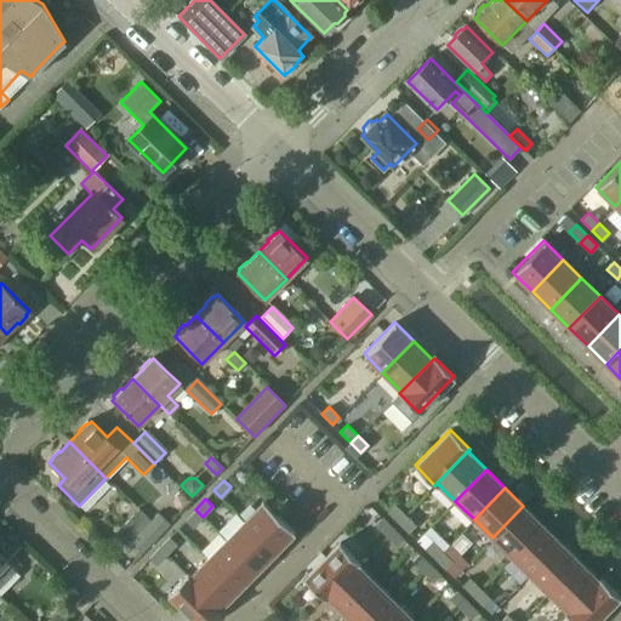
[(294,531),(262,501),(244,519),(275,551),(294,531)]
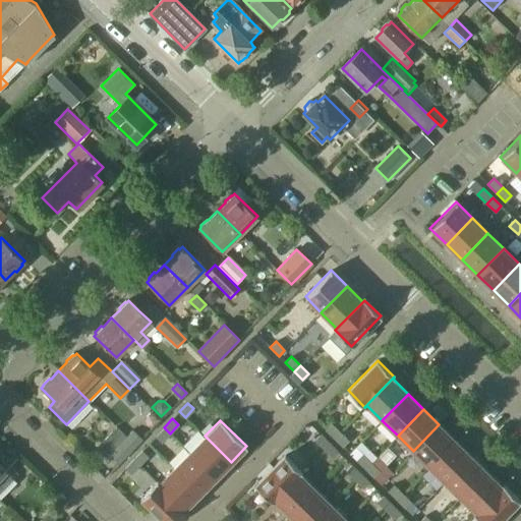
[(340,431),(331,423),(325,429),(334,438),(340,431)]
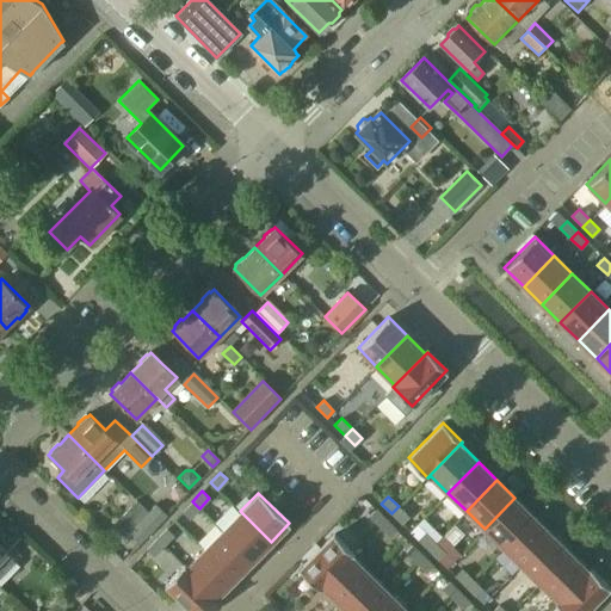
[(503,547),(534,516),(514,498),(485,529),(503,547)]
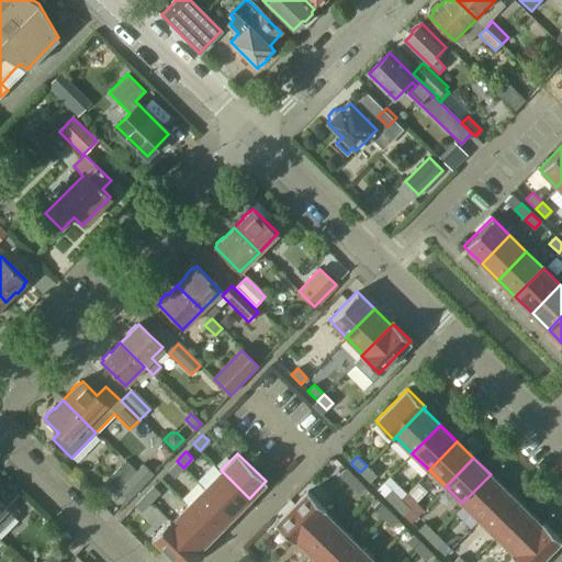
[(173,476),(183,468),(177,461),(168,471),(173,476)]
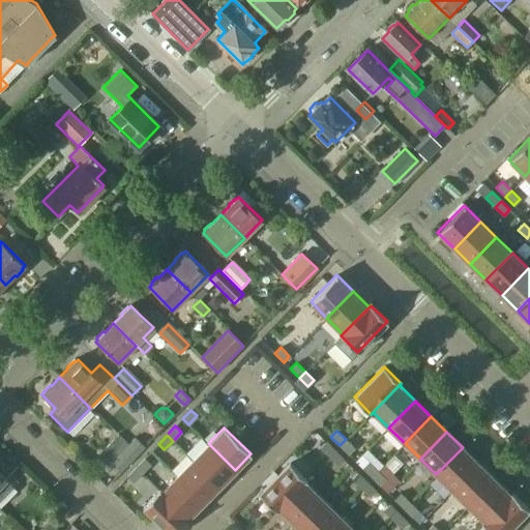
[(144,446),(135,438),(128,444),(137,453),(144,446)]
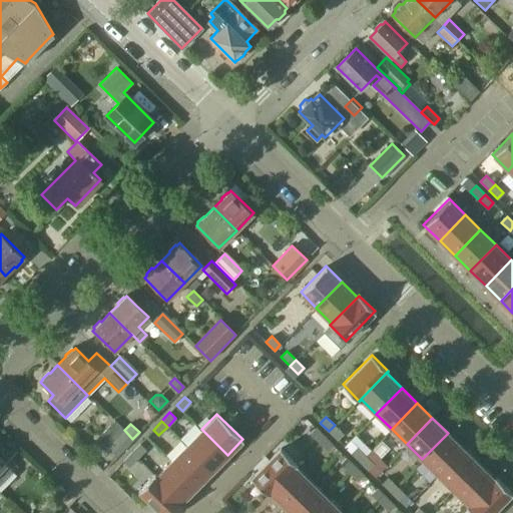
[(343,434),(335,425),(329,431),(338,440),(343,434)]
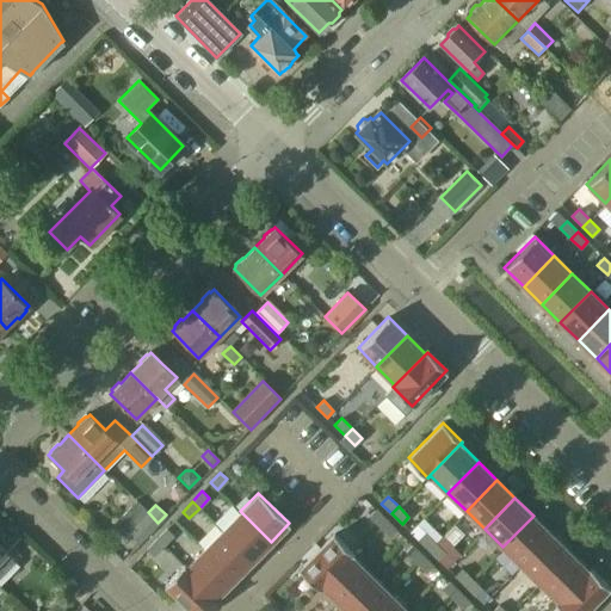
[(386,519),(376,510),(369,517),(378,526),(386,519)]
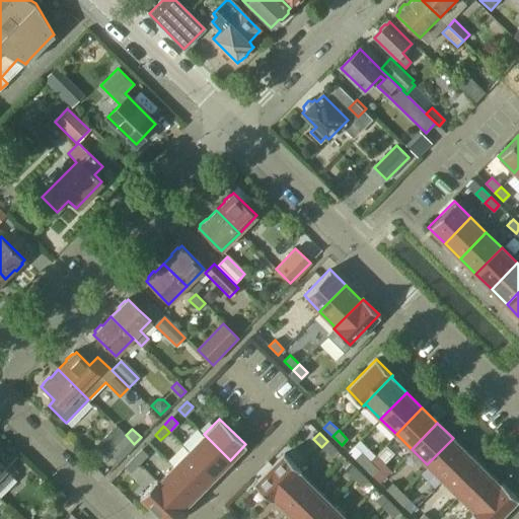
[(230,460),(204,434),(189,450),(215,475),(230,460)]
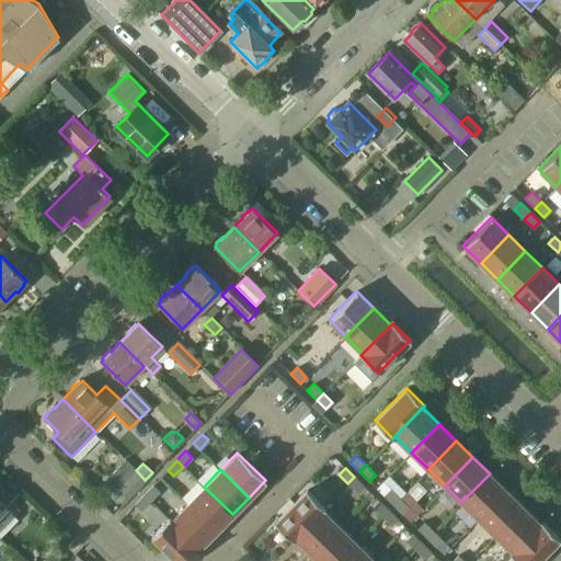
[(127,499),(145,480),(136,470),(117,490),(127,499)]
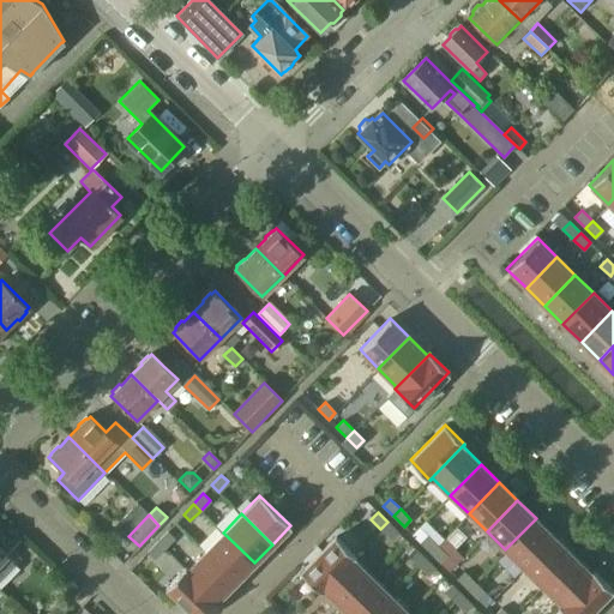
[(524,567),(554,537),(536,518),(505,549),(524,567)]
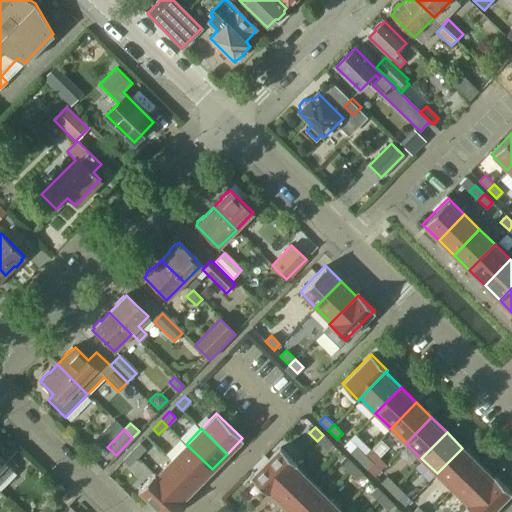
[(332,444),(323,435),(317,441),(326,450),(332,444)]
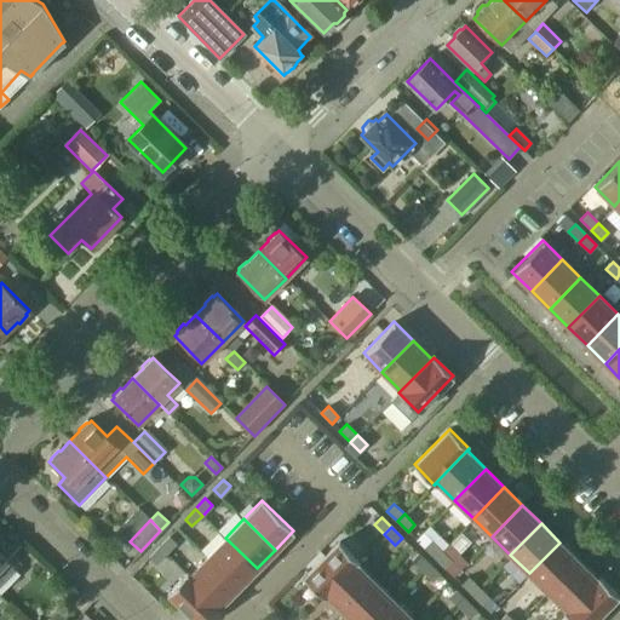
[(166,554),(176,543),(168,535),(159,546),(166,554)]
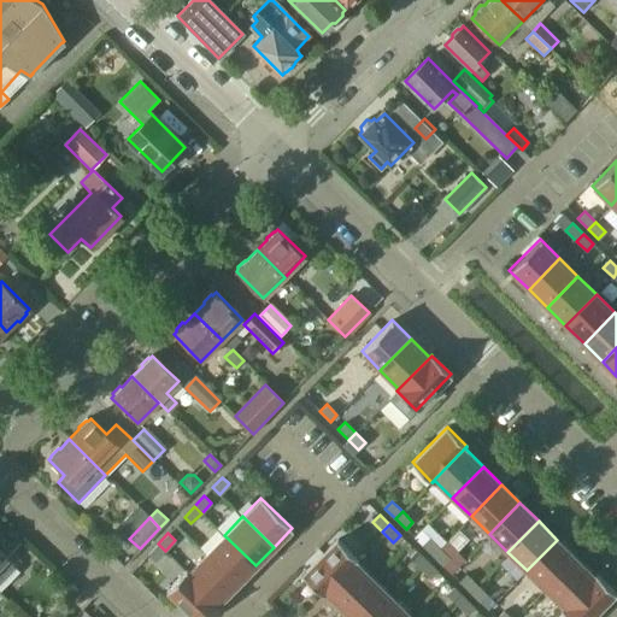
[(256,565),(224,535),(206,553),(238,585),(256,565)]
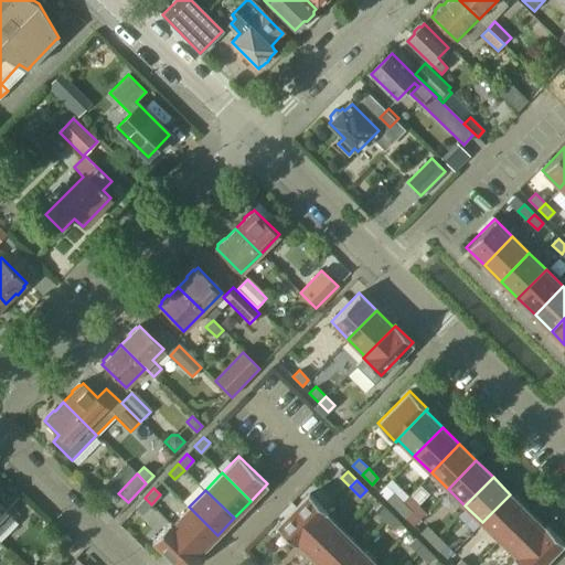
[(402,502),(393,492),(386,499),(395,508),(402,502)]
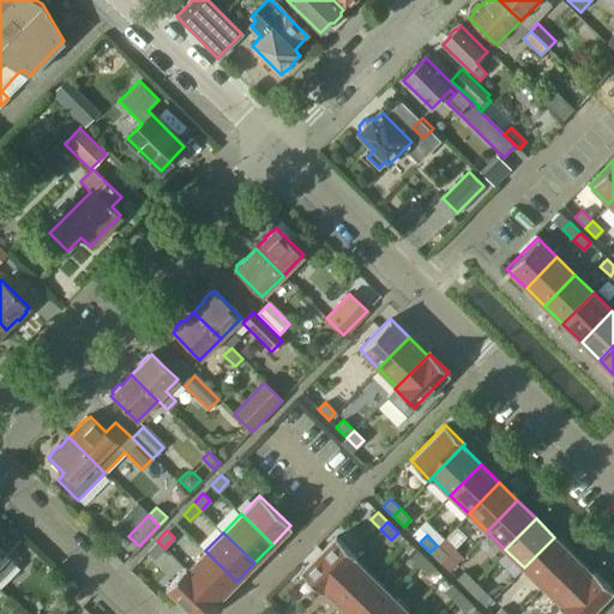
[(320,590),(354,555),(335,536),(300,571),(320,590)]
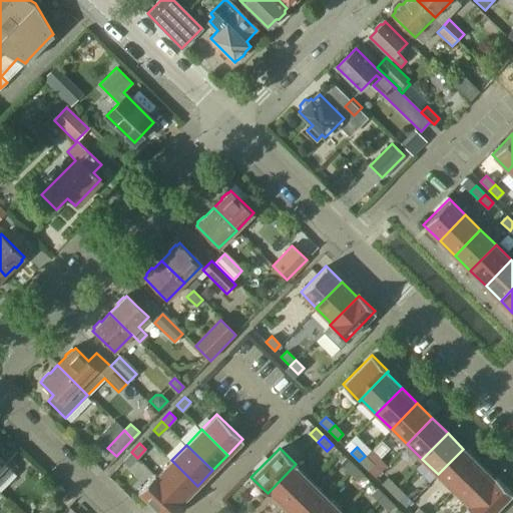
[(453,490),(478,464),(463,449),(438,474),(453,490)]
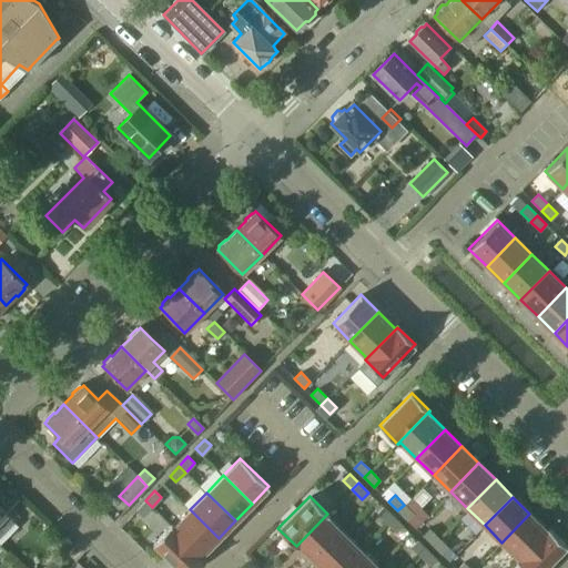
[(142,516),(152,507),(145,500),(137,510),(142,516)]
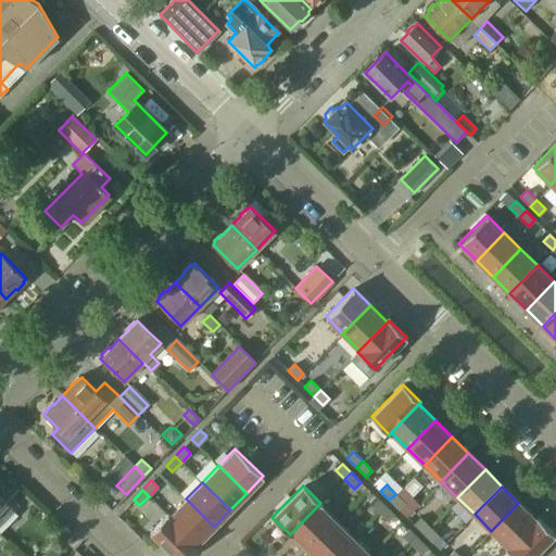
[(405,503),(395,494),(389,500),(399,509),(405,503)]
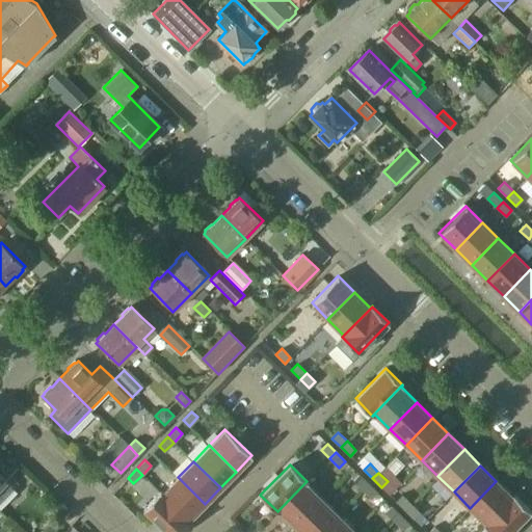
[(0,502),(14,489),(5,481),(5,480),(0,475),(0,502)]
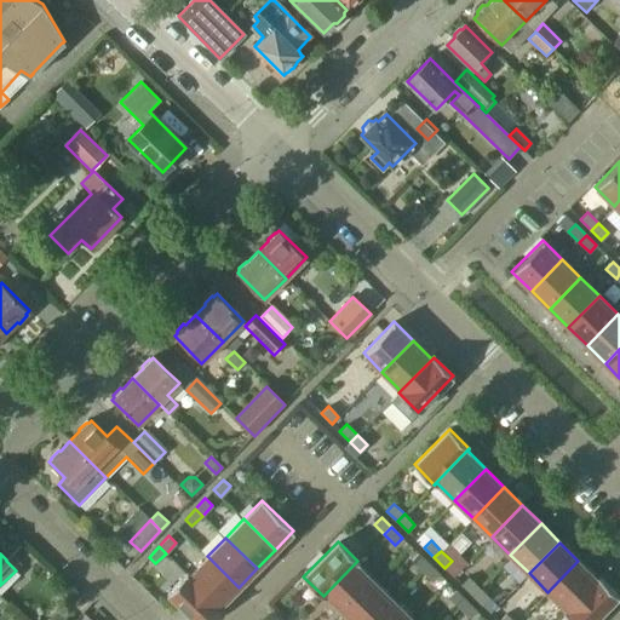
[(429,563),(418,554),(411,561),(422,570),(429,563)]
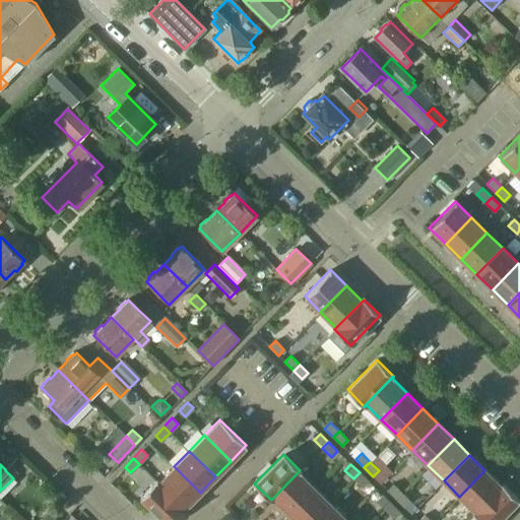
[(200,493),(174,466),(158,481),(156,480),(186,510),(185,508),(200,493)]
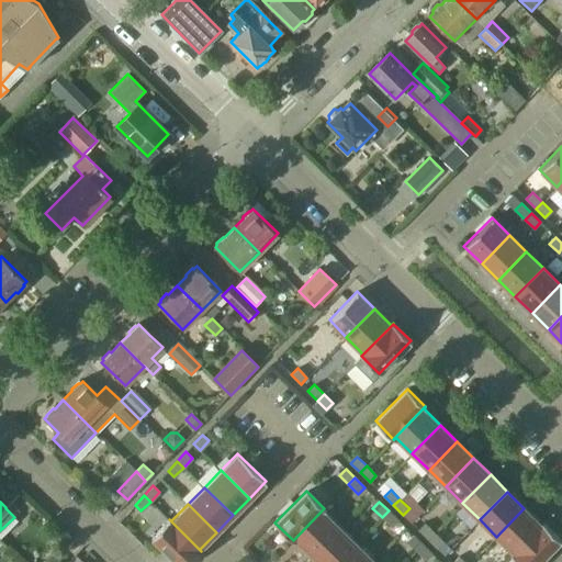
[(312,555),(339,527),(323,510),(325,509),(324,508),(293,540),(293,541),(295,539),(312,555)]
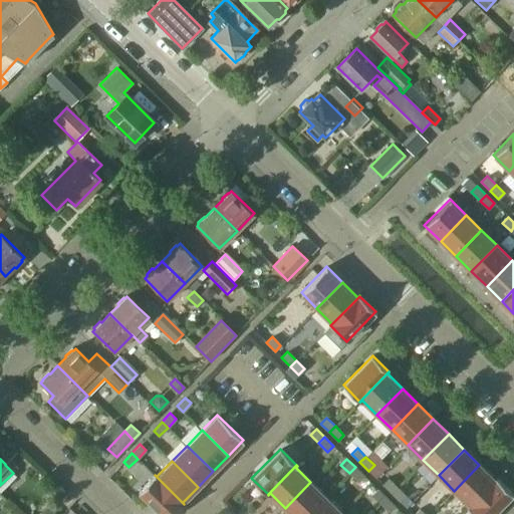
[(468,507),(496,478),(494,479),(479,465),(454,491),(469,505),(467,507),(468,507)]
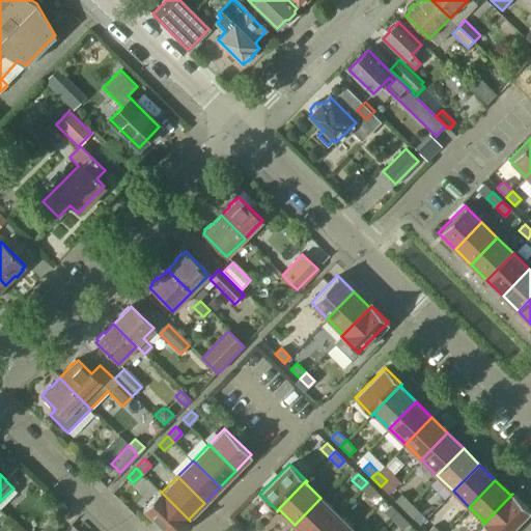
[(375,492),(367,482),(361,488),(370,498),(375,492)]
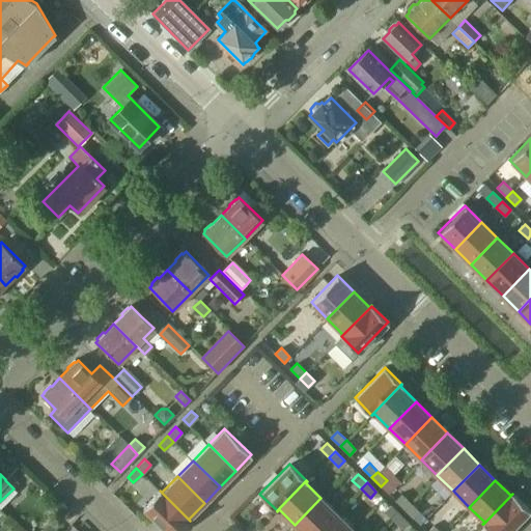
[(179,530),(190,521),(160,491),(143,507),(166,530),(179,530)]
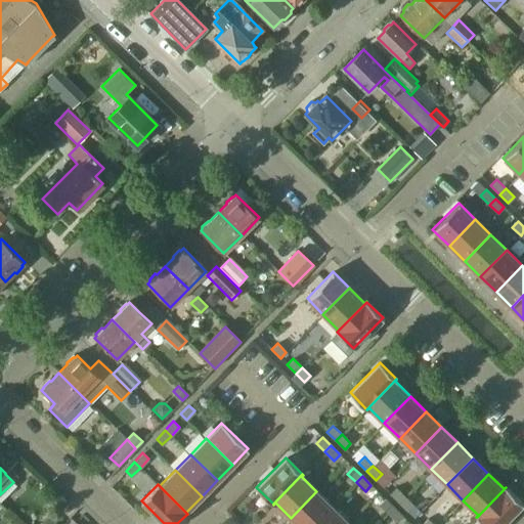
[(483,523),(501,523),(523,504),(506,487),(477,517),(483,523)]
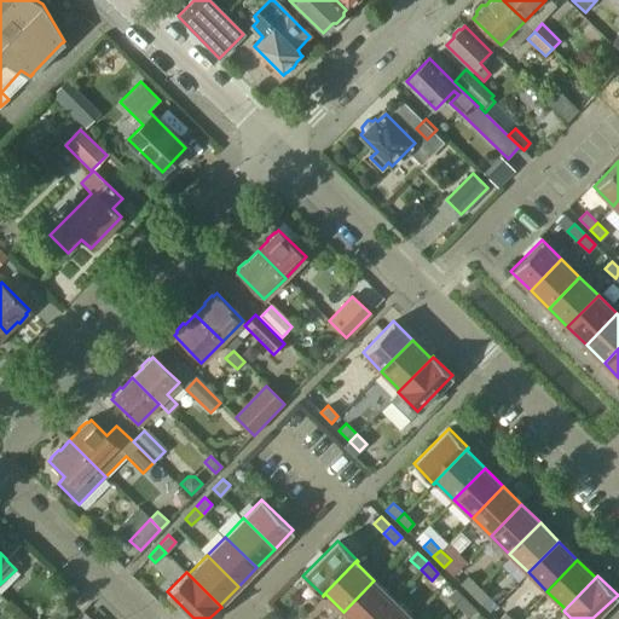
[(478,586),(467,577),(461,583),(470,594),(478,586)]
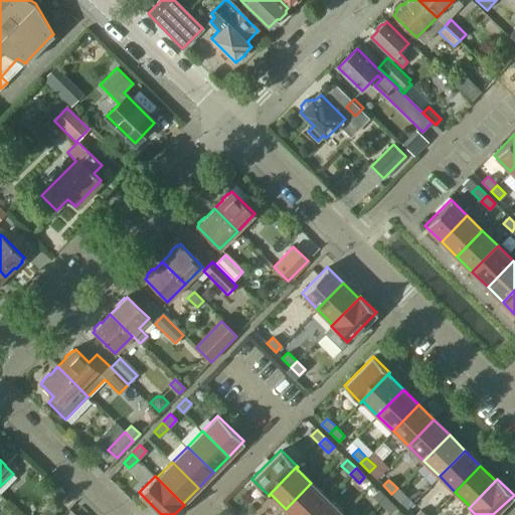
[(292,514),(309,514),(327,498),(311,483),(286,509),(292,514)]
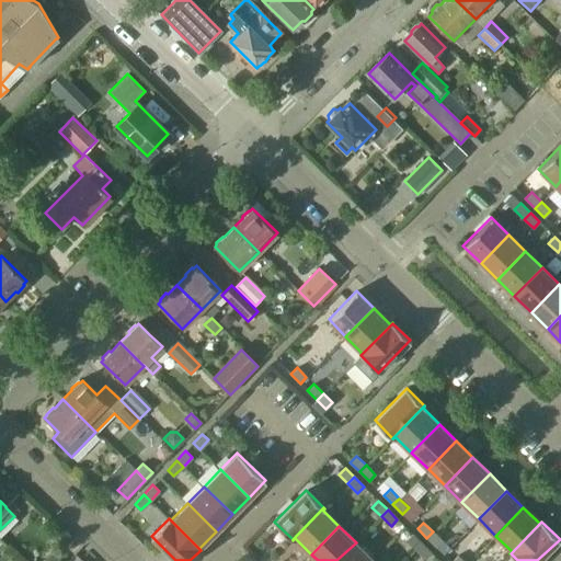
[(443,540),(433,531),(426,538),(436,547),(443,540)]
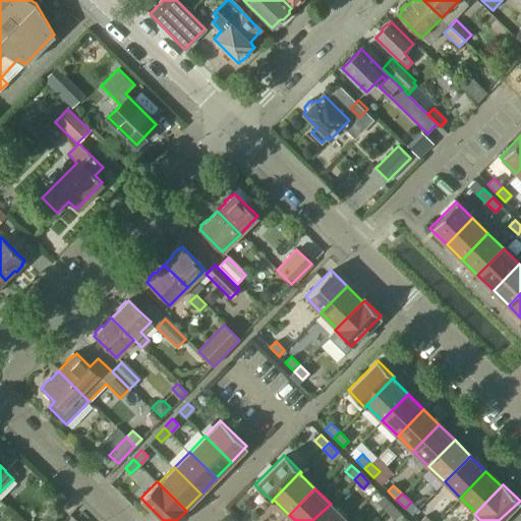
[(392,505),(383,496),(377,502),(386,510),(392,505)]
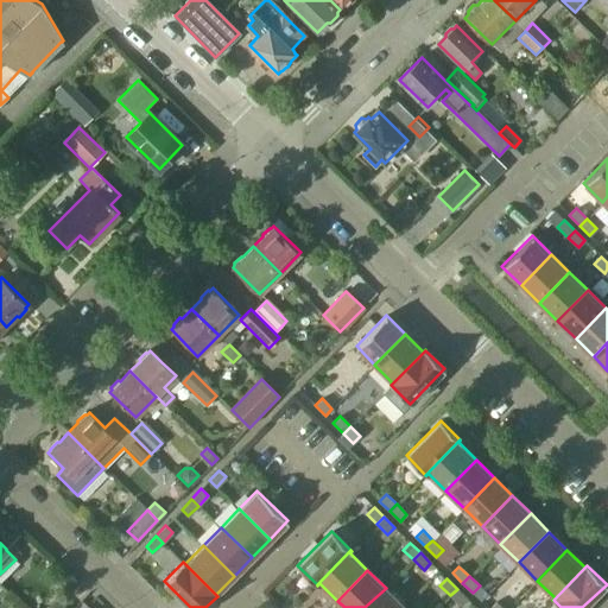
[(401,607),(404,606),(386,588),(365,607),(401,607)]
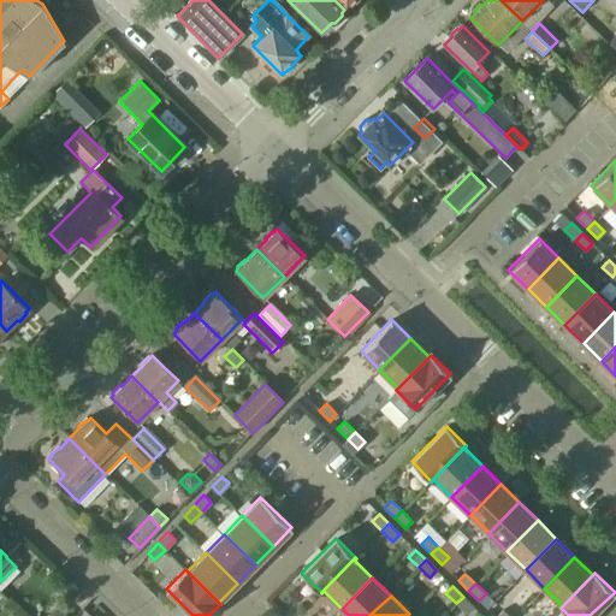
[(473,606),(463,597),(456,603),(467,614),(473,606)]
